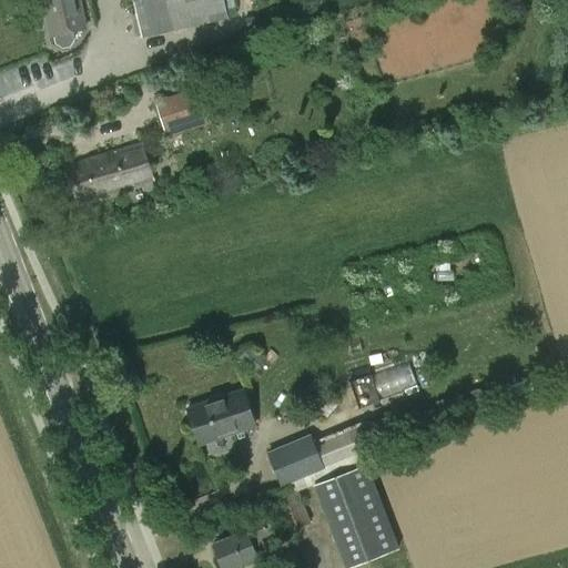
[(42,0),(51,37),(85,29),(79,0),(42,0)]
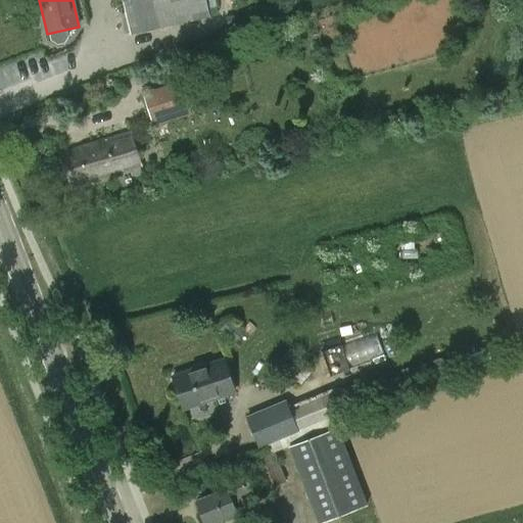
[(209,17),(205,0),(122,0),(125,13),(130,35),(209,17)]
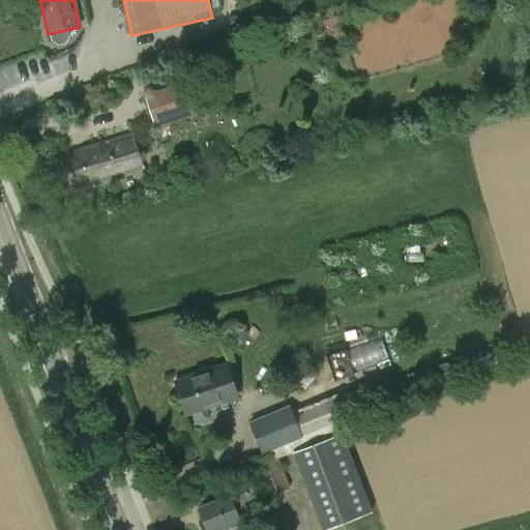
[(237,16),(229,17),(231,25),(238,24),(237,16)]
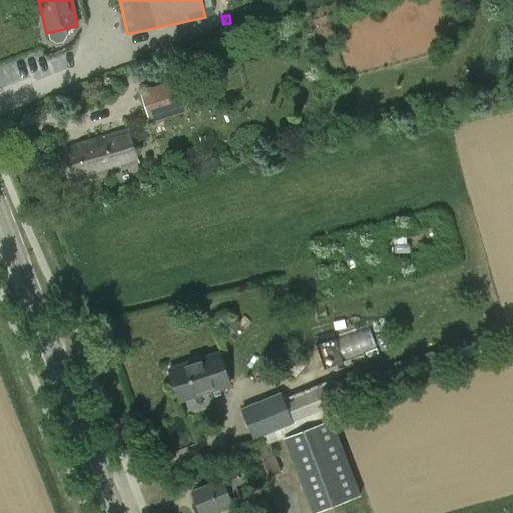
[(331,42),(323,45),(325,53),(334,50),(331,42)]
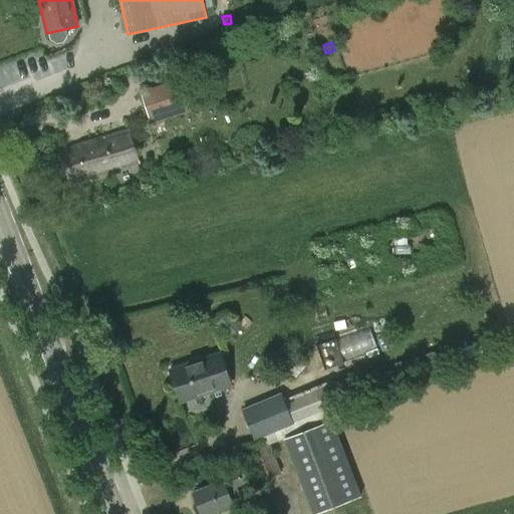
[(149,123),(190,110),(180,80),(139,93),(149,123)]
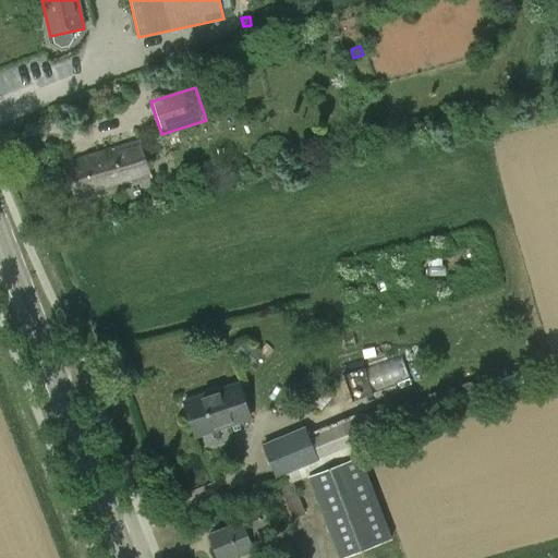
[(64,162),(76,203),(153,179),(140,140),(64,162)]
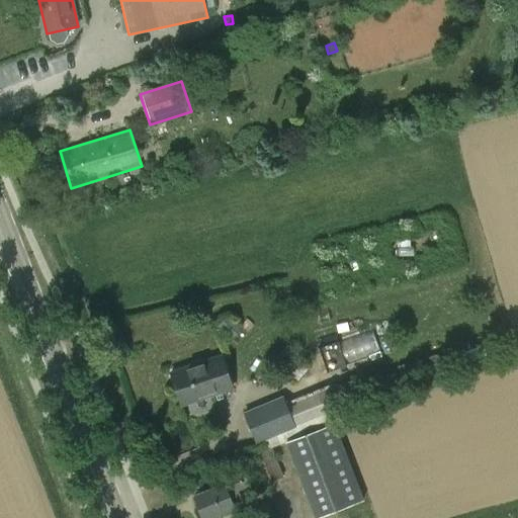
[(319,348),(326,368),(381,349),(374,329),(319,348)]
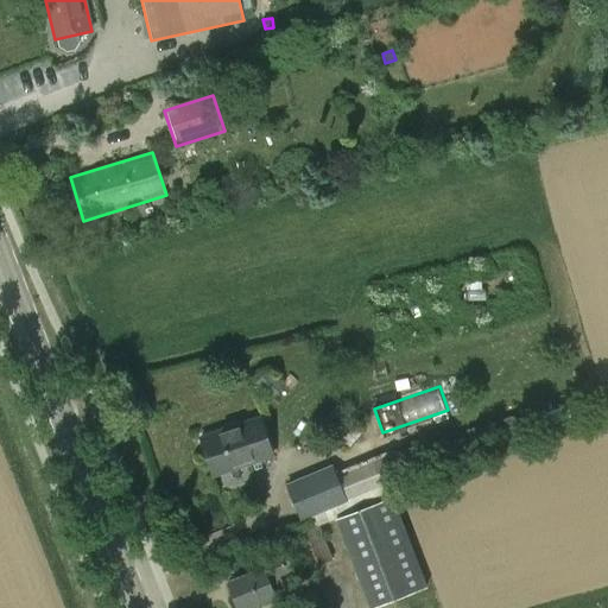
[(202,441),(215,477),(273,458),(261,420),(202,441)]
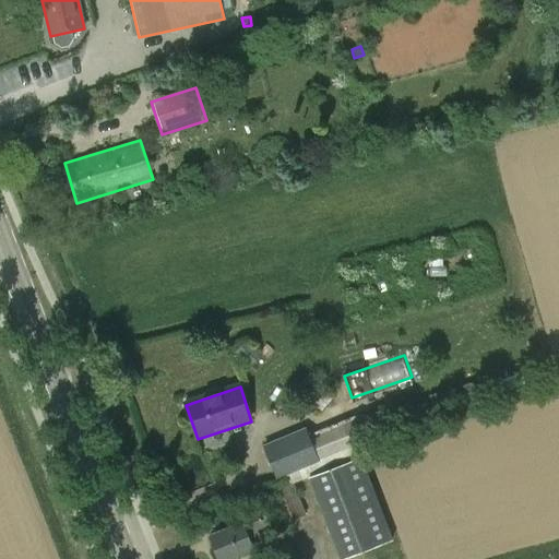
[(273,477),(358,447),(367,443),(357,418),(306,439),(302,431),(262,447),(273,477)]
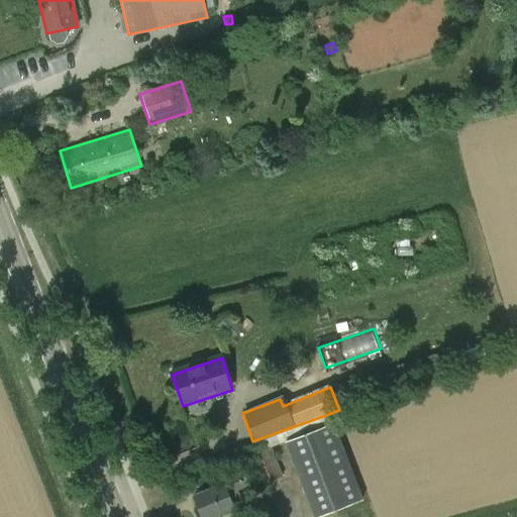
[(330,424),(284,442),(310,516),(314,516),(359,500),(330,424)]
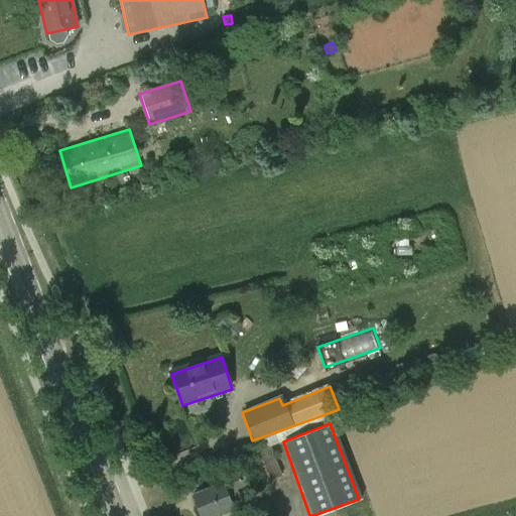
[(279,477),(268,447),(267,446),(246,455),(257,485),(279,477)]
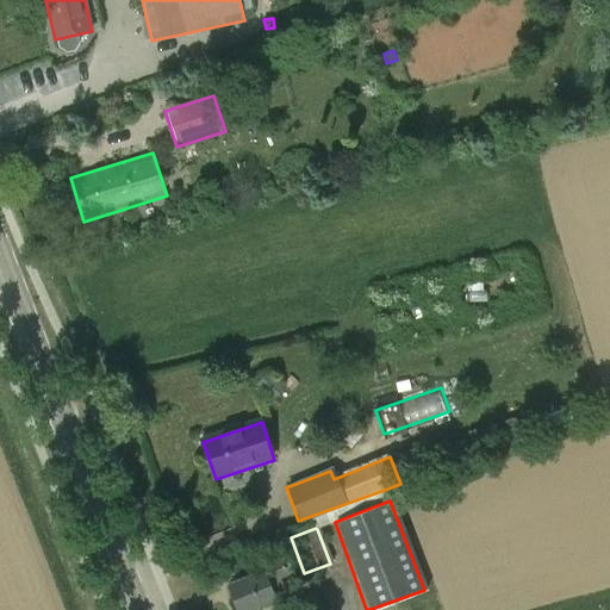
[(228,584),(238,609),(249,609),(279,598),(273,584),(292,576),(282,554),(255,565),(257,571),(228,584)]
